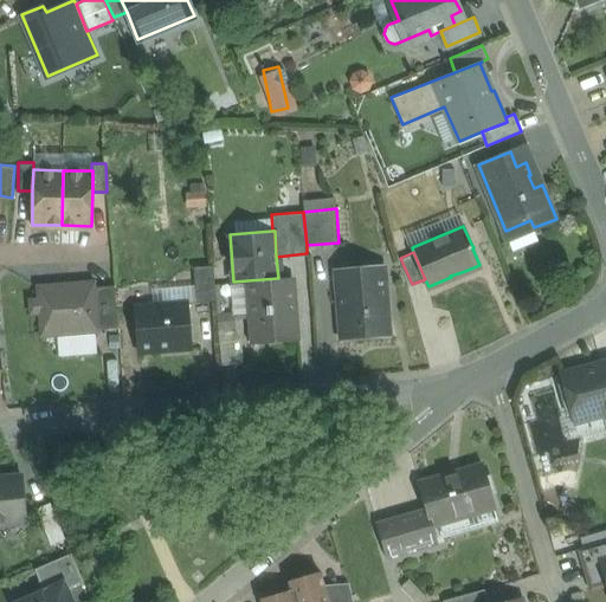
[(213,264),(194,266),(197,302),(217,299),(213,264)]
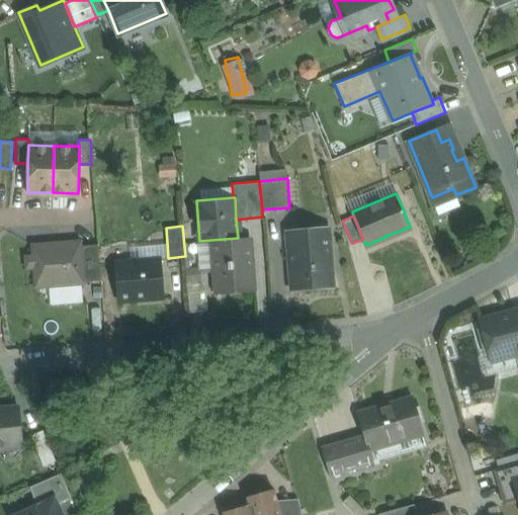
[(329,226),(286,230),(290,286),(333,282),(331,262),(330,262),(328,228),(329,228),(329,226)]
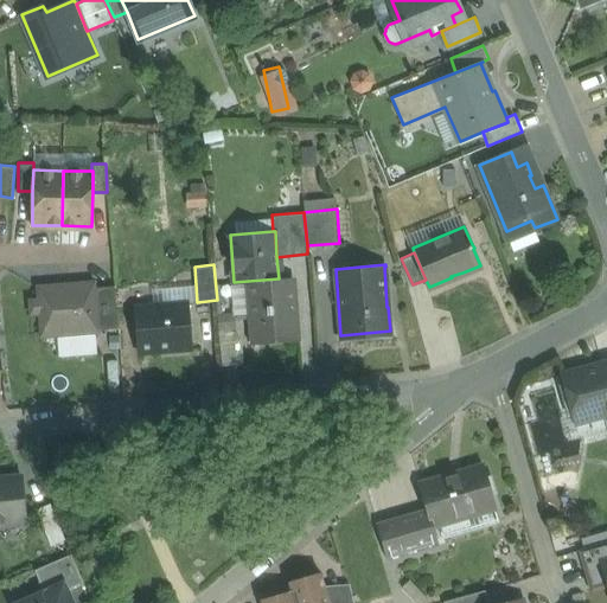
[(279,278),(248,281),(254,342),(298,339),(293,277),(279,278)]
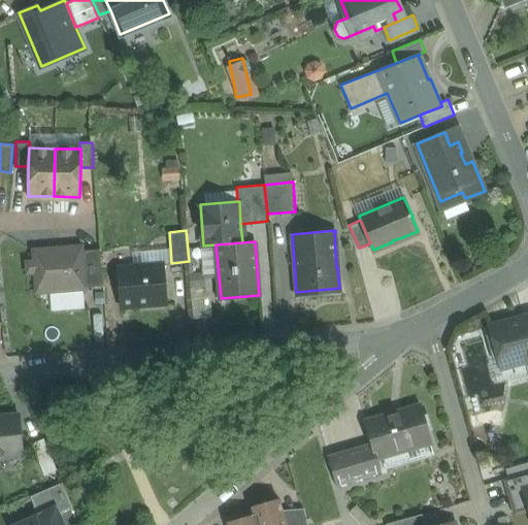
[(81,244),(33,249),(34,259),(32,259),(27,263),(28,269),(33,272),(35,272),(37,291),(85,288),(85,286),(81,249),(81,244)]
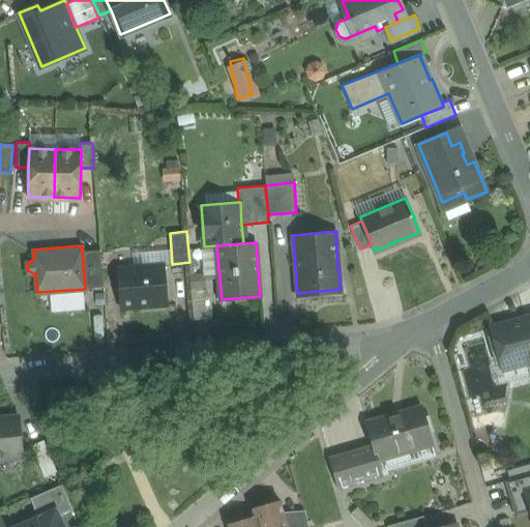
[(100,249),(82,250),(85,287),(104,286),(100,249)]
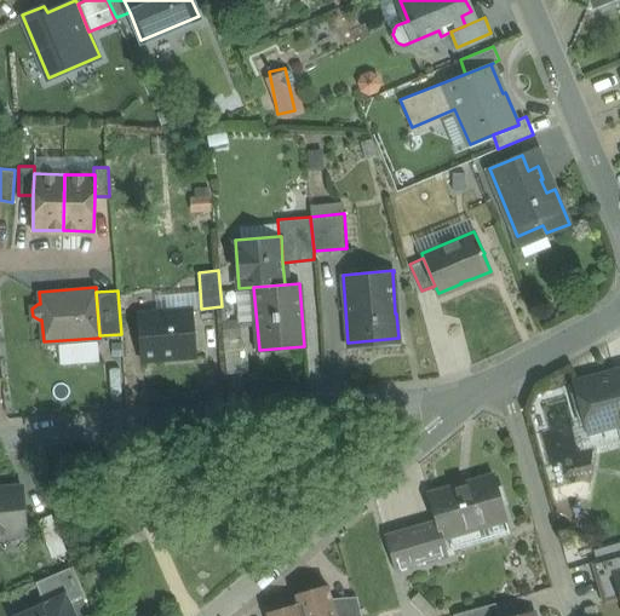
[(191,309),(139,312),(143,358),(195,355),(191,309)]
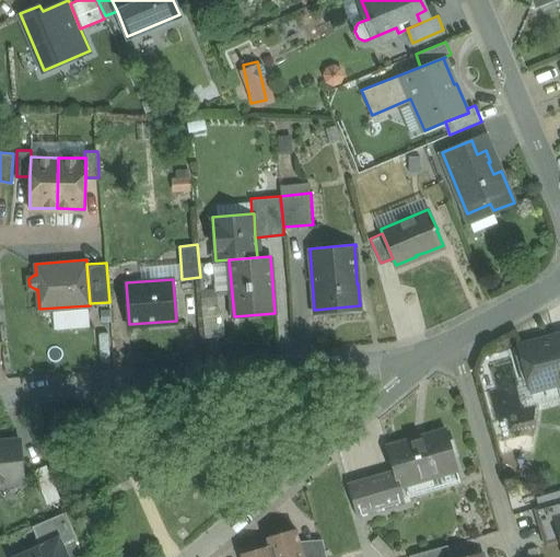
[(222,303),(202,305),(205,339),(224,338),(222,303)]
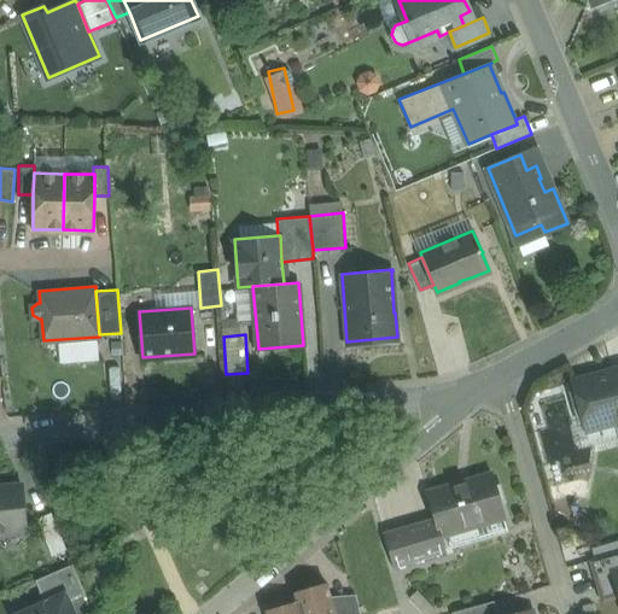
[(617,367),(573,380),(587,430),(617,420),(617,367)]
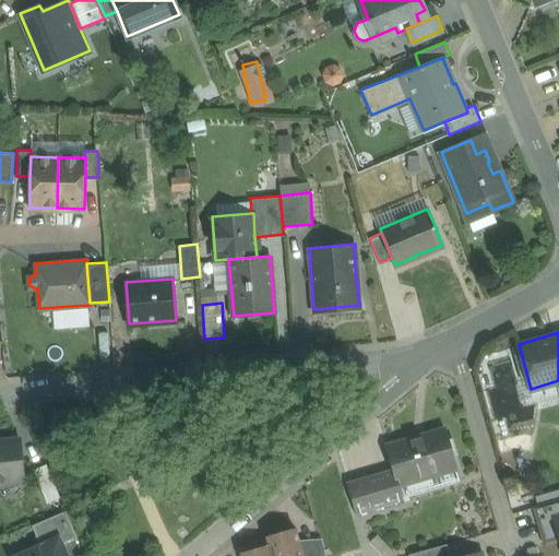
[(445,428),(416,437),(415,435),(387,444),(393,469),(396,481),(399,481),(455,464),(445,428)]
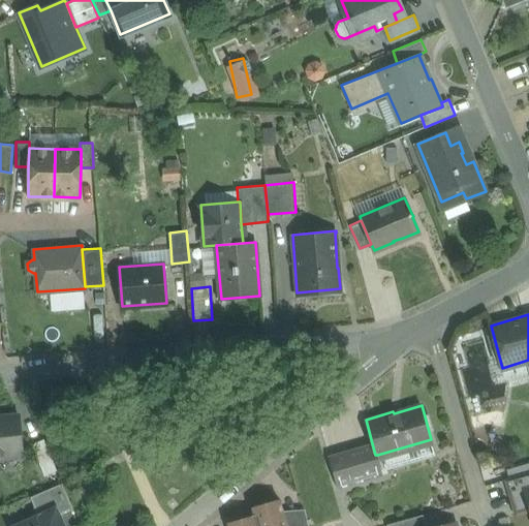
[(0,415),(0,457),(23,455),(19,413),(0,415)]
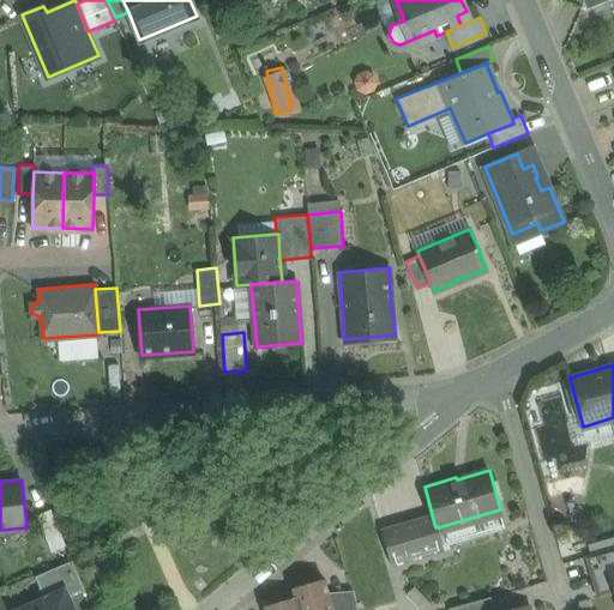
[(438,527),(441,541),(505,523),(500,509),(438,527)]
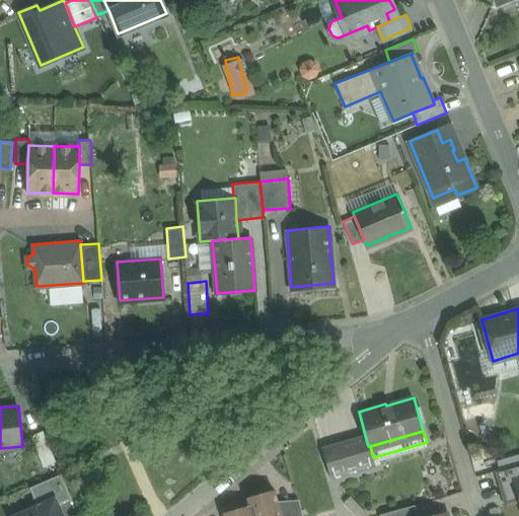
[(365,435),(322,447),(330,476),(375,464),(373,457),(370,446),(368,446),(365,435)]
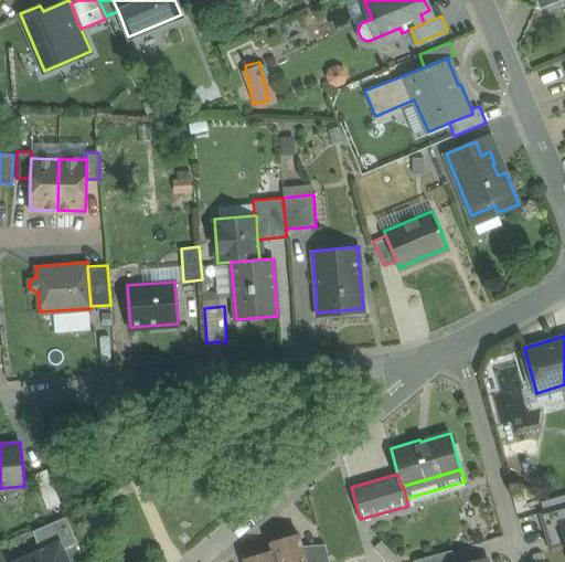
[(564,504),(540,511),(546,536),(563,531),(560,520),(564,518),(564,504)]
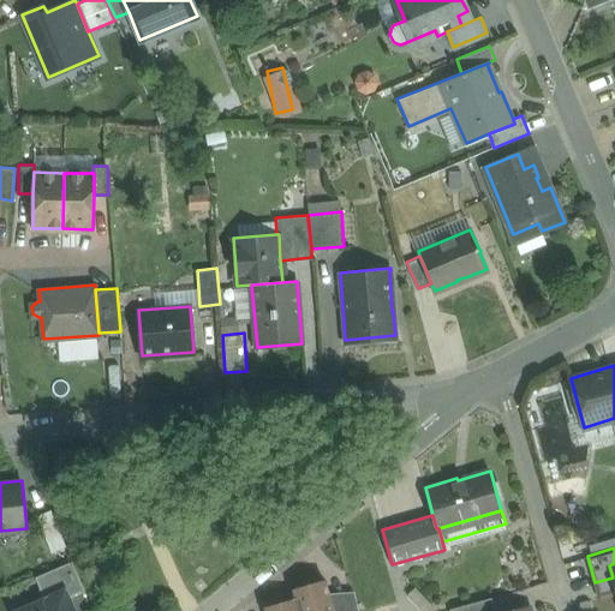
[(72,559),(35,576),(45,598),(65,588),(69,595),(85,588),(72,559)]
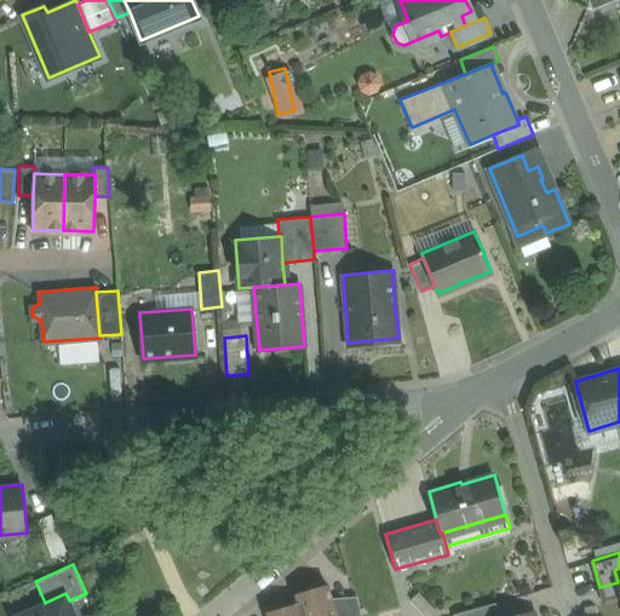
[(328,585),(296,594),(298,603),(299,603),(303,615),(337,615),(336,611),(328,585)]
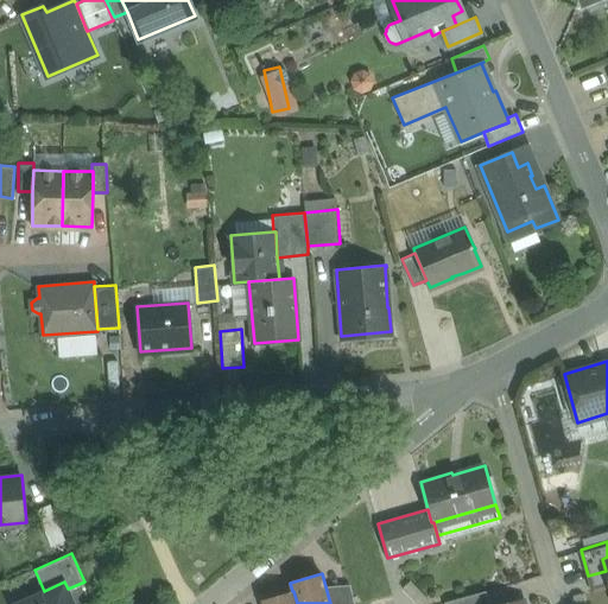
[(412,577),(403,585),(419,603),(422,603),(430,597),(412,577)]
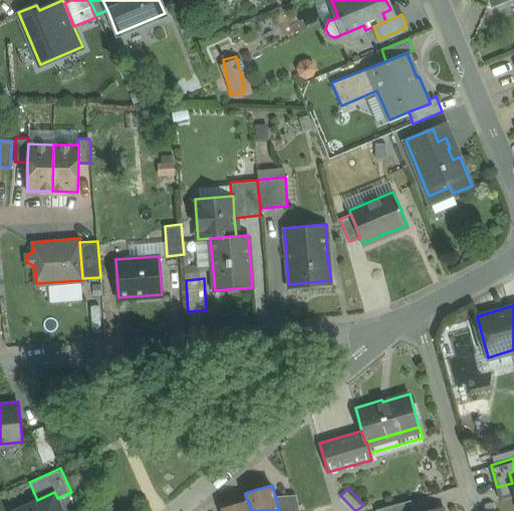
[(37,500),(12,510),(62,510),(57,498),(54,492),(37,500)]
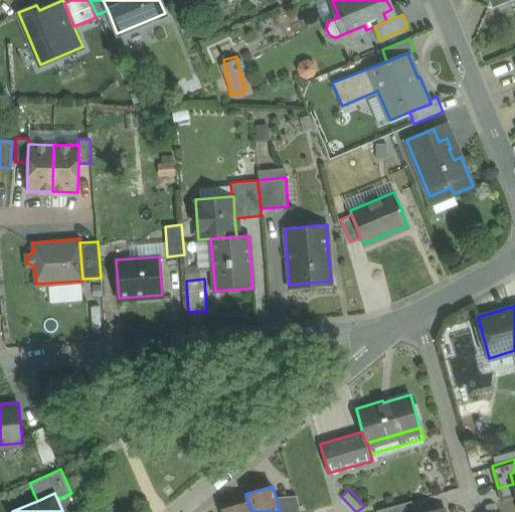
[(414,511),(411,500),(376,510),(376,511),(414,511)]
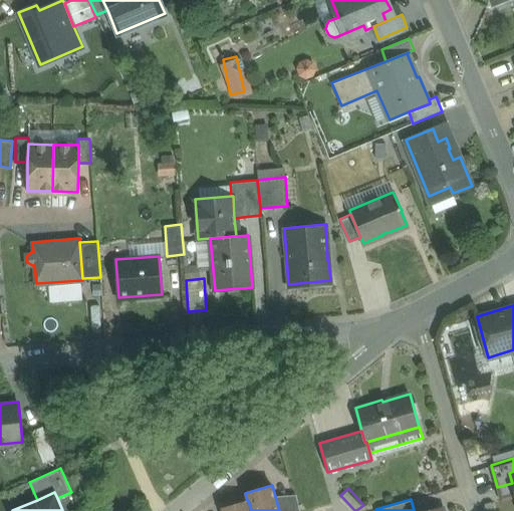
[(247,500),(222,508),(222,510),(251,510),(248,500),(247,500)]
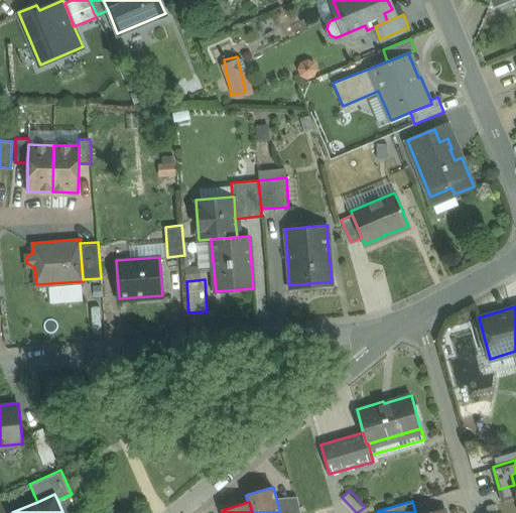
[(302,512),(299,503),(279,509),(280,512),(302,512)]
